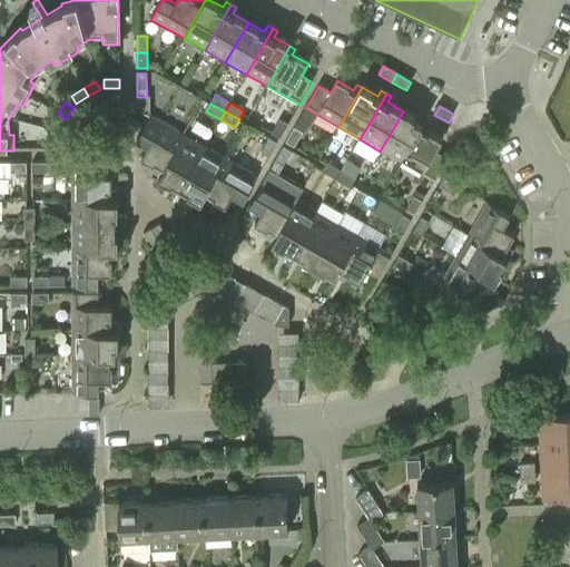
[(420,120),(403,111),(380,152),(401,163),(424,123),(424,124),(428,117),(422,115),(420,120)]
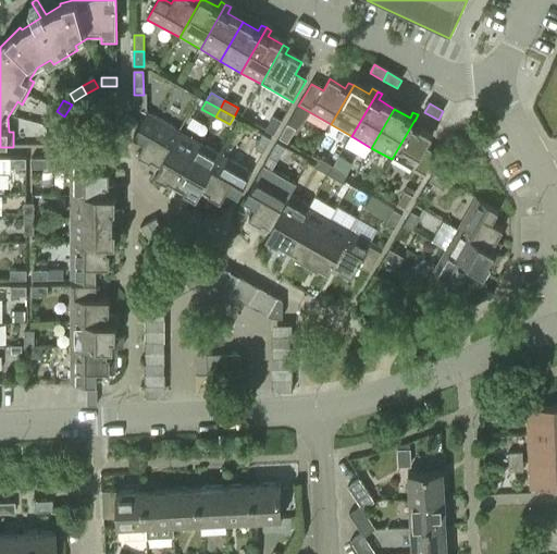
[(58,127),(64,117),(57,111),(50,123),(58,127)]
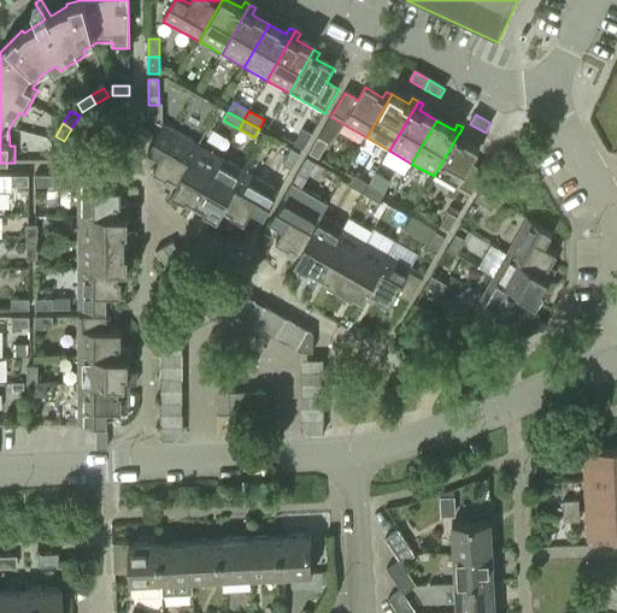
[(168,188),(172,192),(198,148),(162,128),(148,152),(160,159),(153,172),(171,182),(168,188)]
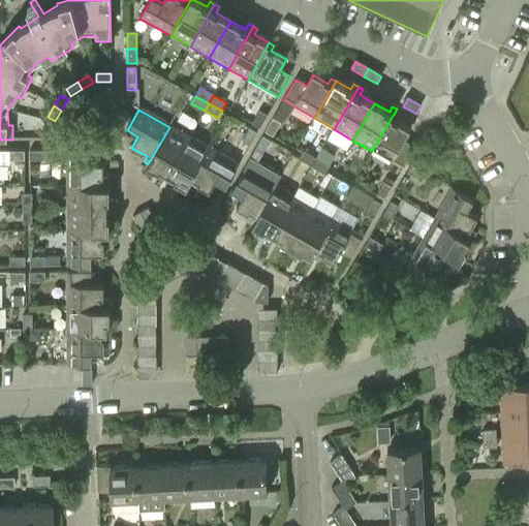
[(259,112),(252,124),(259,129),(268,116),(259,112)]
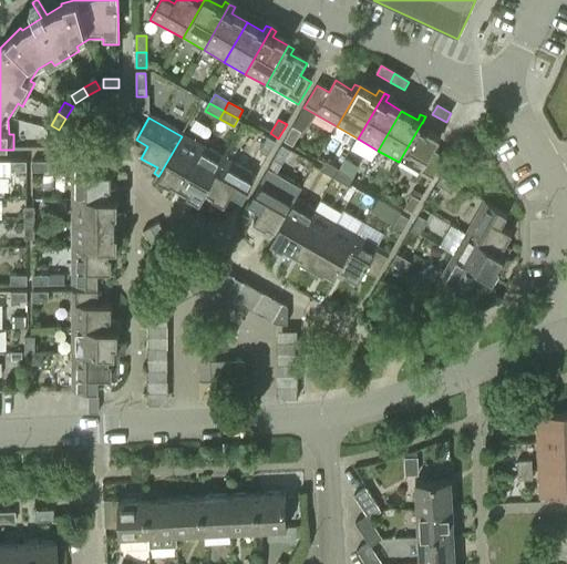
[(428,125),(422,123),(422,122),(399,162),(432,181),(445,159),(433,152),(440,141),(424,131),(428,125)]
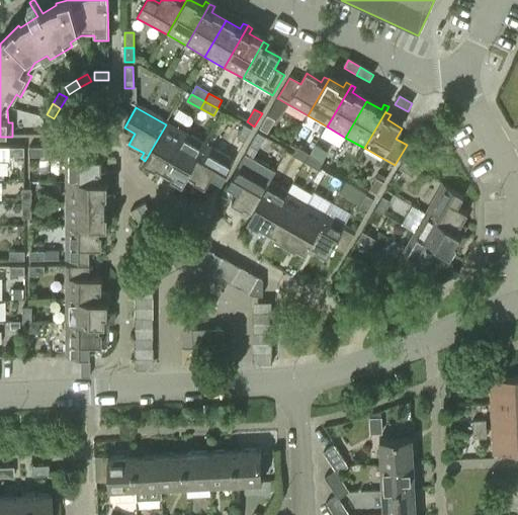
[(267,117),(260,130),(267,134),(274,121),(267,117)]
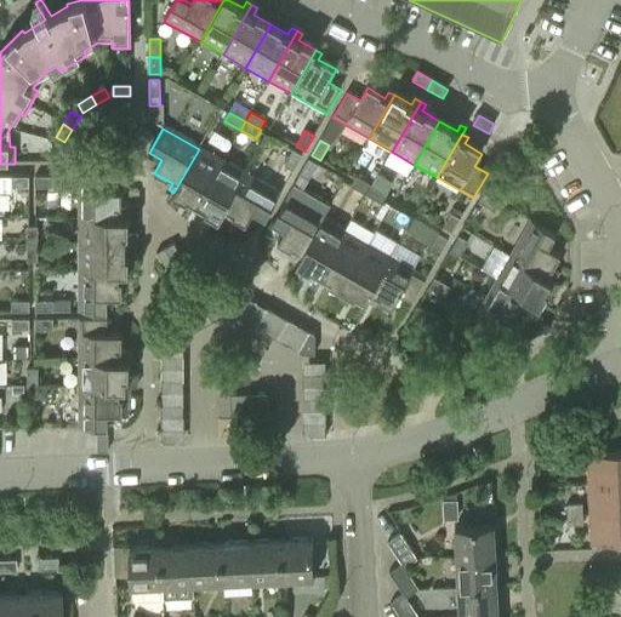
[(63,163),(63,147),(53,147),(53,163),(63,163)]
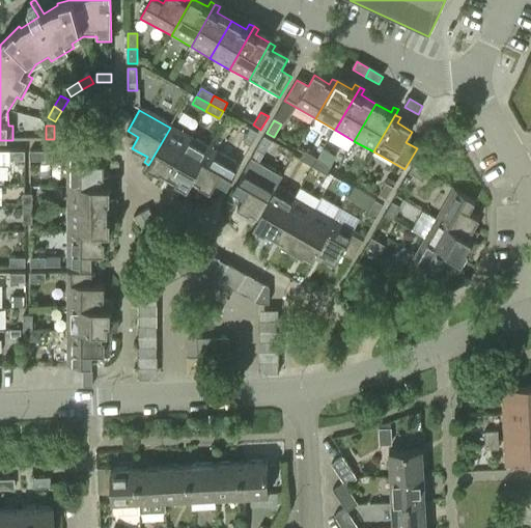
[(190,138),(170,128),(148,165),(163,173),(160,178),(165,182),(190,138)]
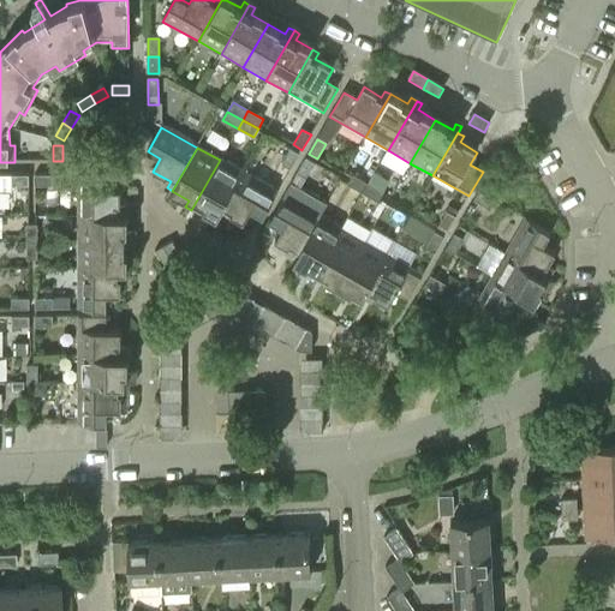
[(291,171),(299,155),(291,150),(281,166),(291,171)]
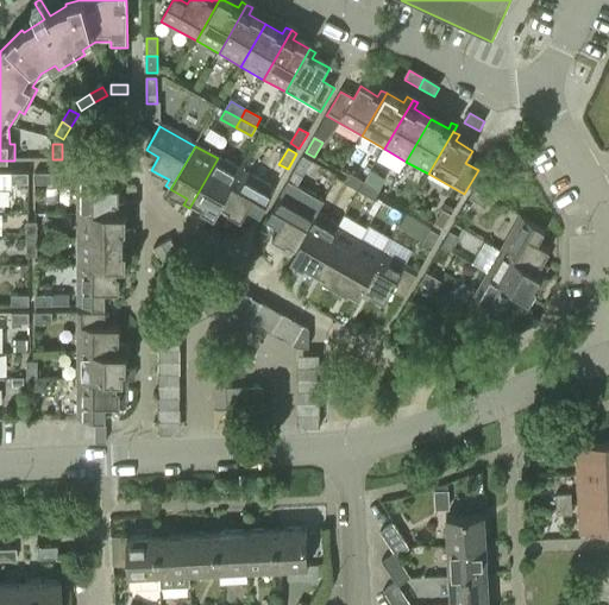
[(199,205),(215,214),(239,171),(218,158),(189,208),(195,210),(199,205)]
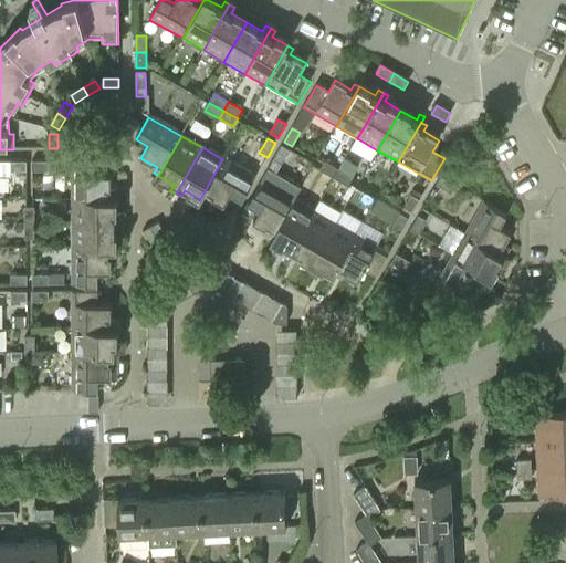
[(281,147),(274,160),(282,165),(290,152),(281,147)]
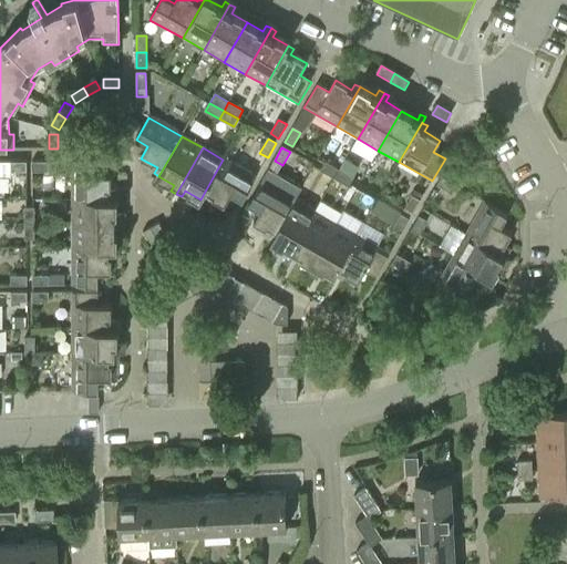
[(256,178),(223,160),(200,200),(205,203),(208,197),(225,206),(232,195),(243,202),(243,201),(256,178)]
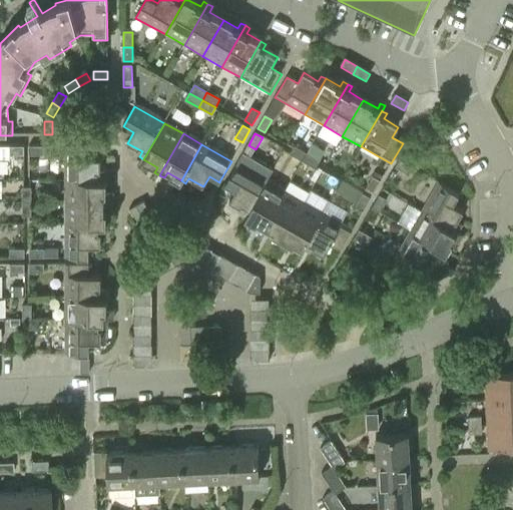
[(9,155),(23,156),(23,147),(9,147),(9,155)]
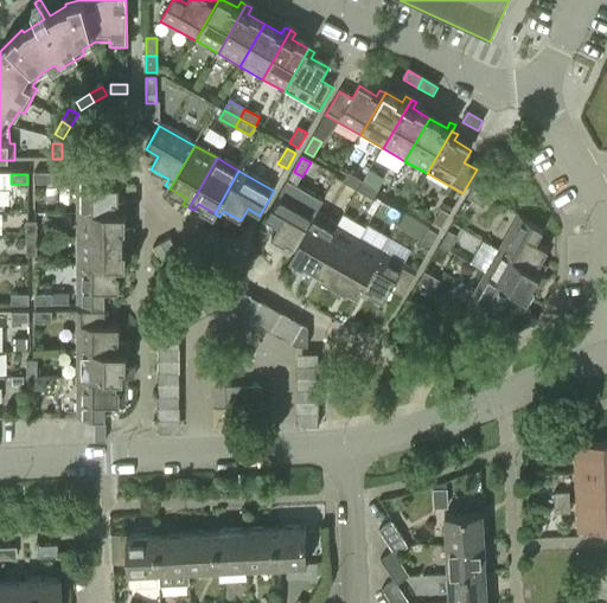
[(51,174),(34,174),(34,185),(51,185),(51,174)]
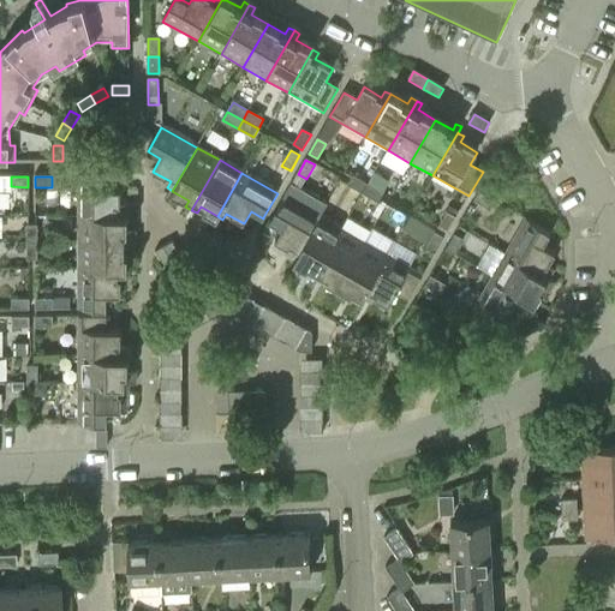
[(78,178),(78,219),(127,219),(127,211),(120,211),(120,191),(106,191),(106,177),(78,178)]
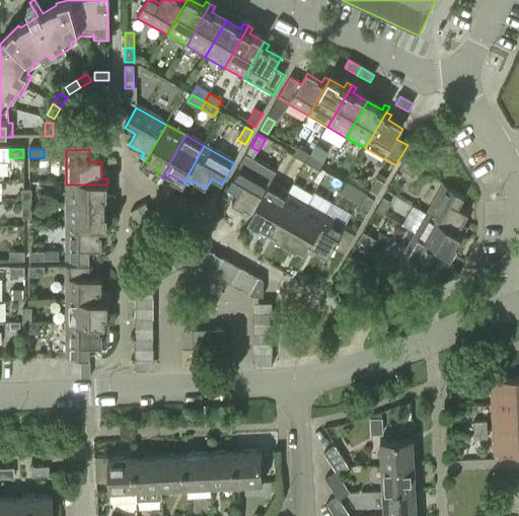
[(297,149),(297,150),(293,157),(306,164),(310,156),(297,149)]
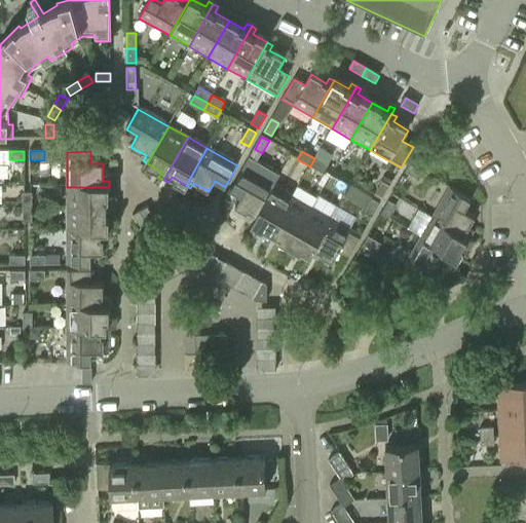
[(247,221),(252,223),(273,186),(279,176),(249,158),(230,190),(241,196),(235,207),(250,215),(247,221)]
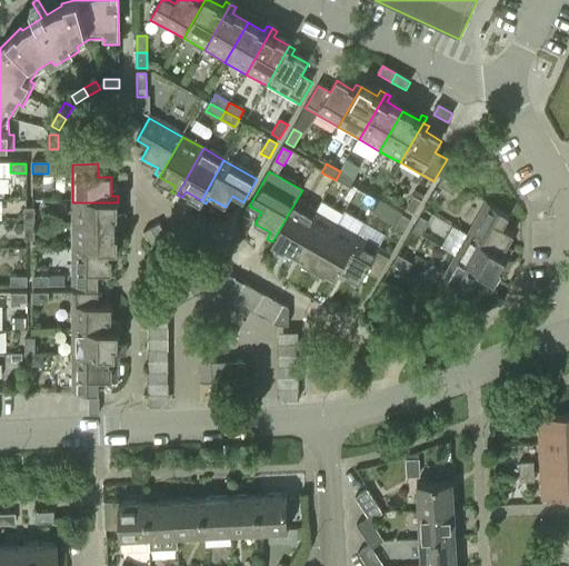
[(349,188),(353,180),(355,179),(340,171),(336,180),(349,188)]
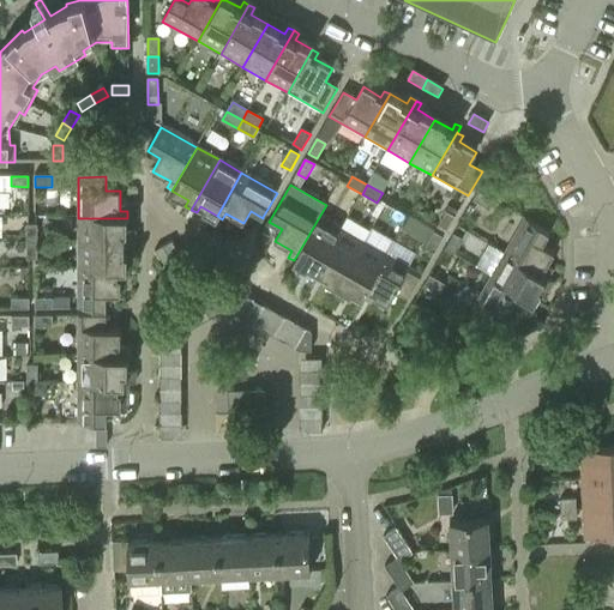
[(493,201),(479,193),(474,201),(488,210),(493,201)]
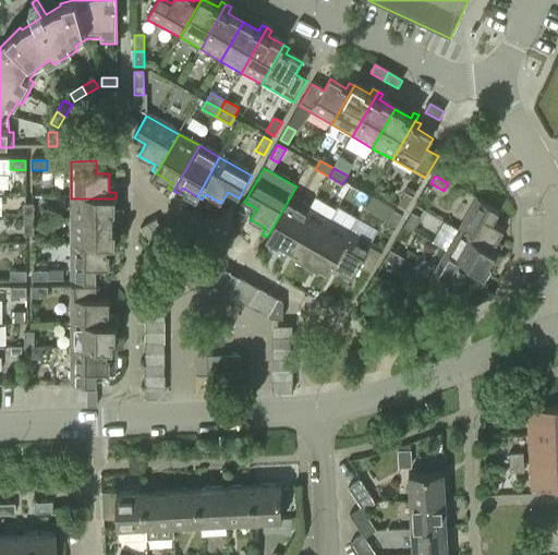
[(405,193),(398,207),(405,212),(413,198),(405,193)]
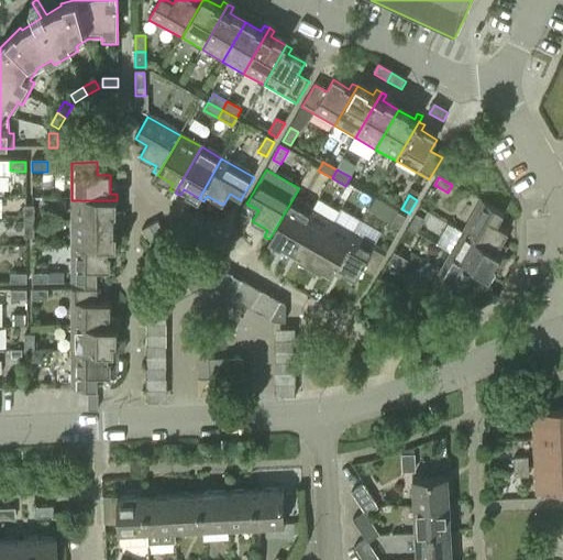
[(312,211),(293,199),(269,239),(285,248),(282,254),(287,256),(312,211)]
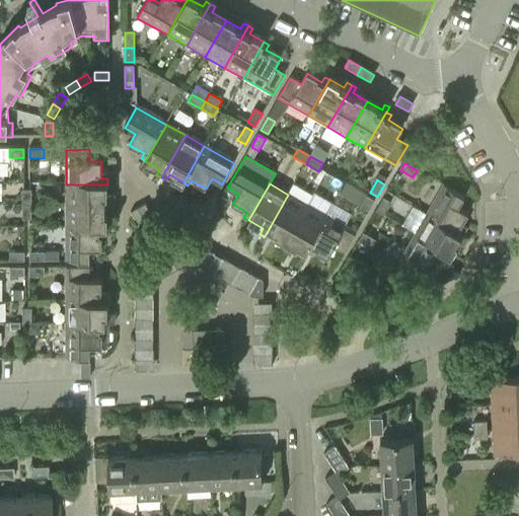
[(107,201),(107,185),(66,185),(66,206),(114,206),(114,201),(107,201)]
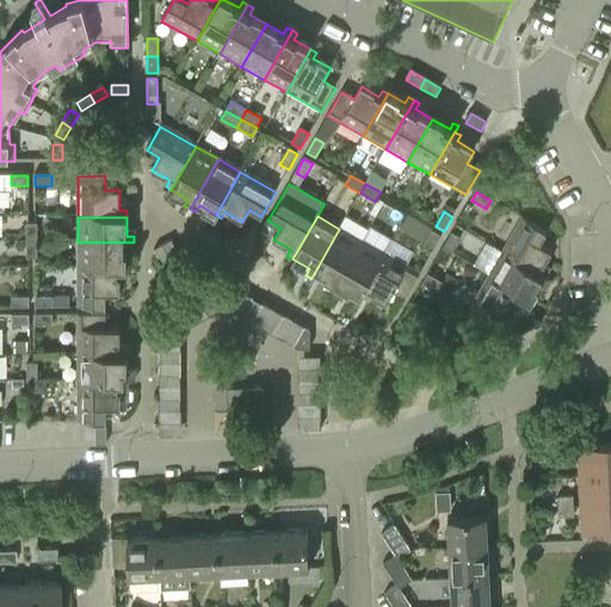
[(420,225),(407,218),(400,231),(413,239),(420,225)]
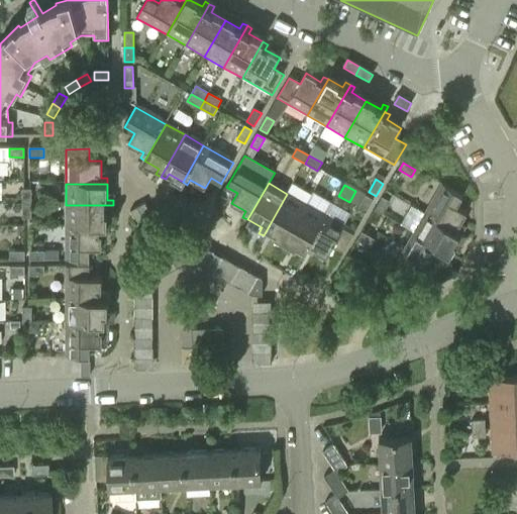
[(441,185),(424,215),(460,236),(461,235),(463,231),(458,228),(467,213),(456,207),(462,197),(441,185)]
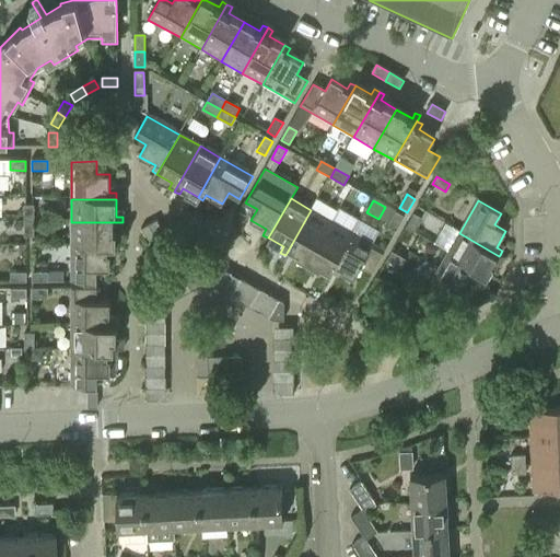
[(24,222),(34,222),(34,206),(24,206),(24,222)]
